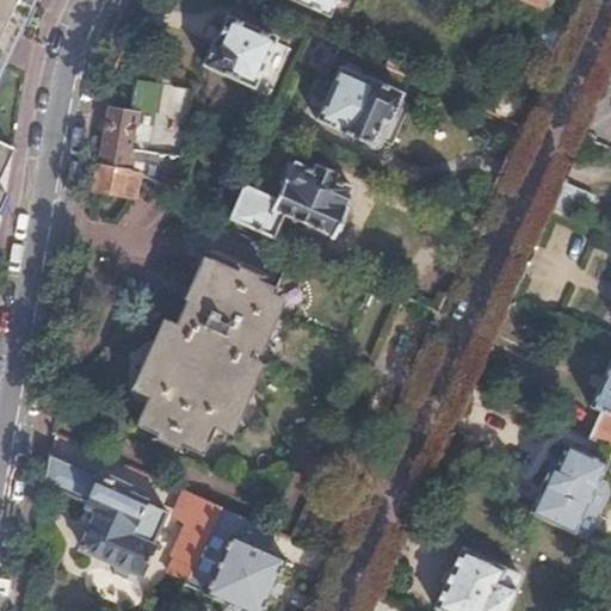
[(31,8),(35,0),(0,0),(0,62),(4,65),(8,54),(31,8)]
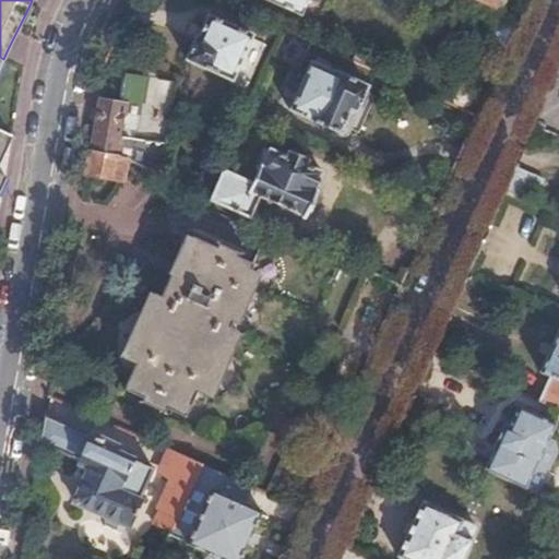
[(272,0),(301,14),(308,0),(272,0)]
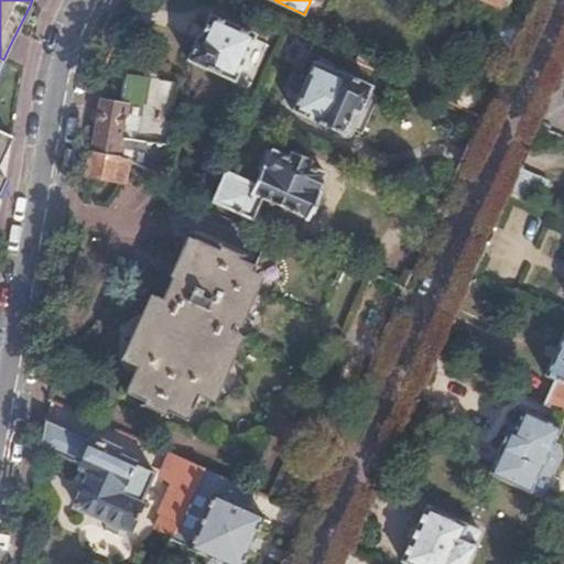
[(235,79),(256,35),(212,13),(201,36),(197,34),(187,58),(235,79)]
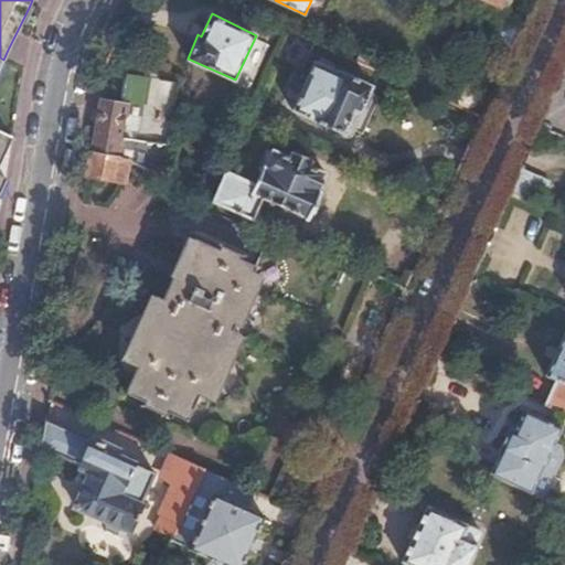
[(0,189),(6,178),(0,174),(0,161),(11,138),(0,131),(0,67),(3,60),(0,57),(0,189)]
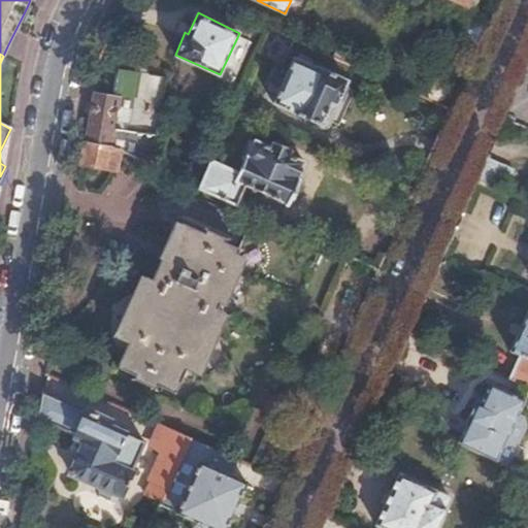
[(297,59),(275,103),(299,116),(322,125),(333,102),(337,103),(349,80),(320,67),(319,68),(297,59)]
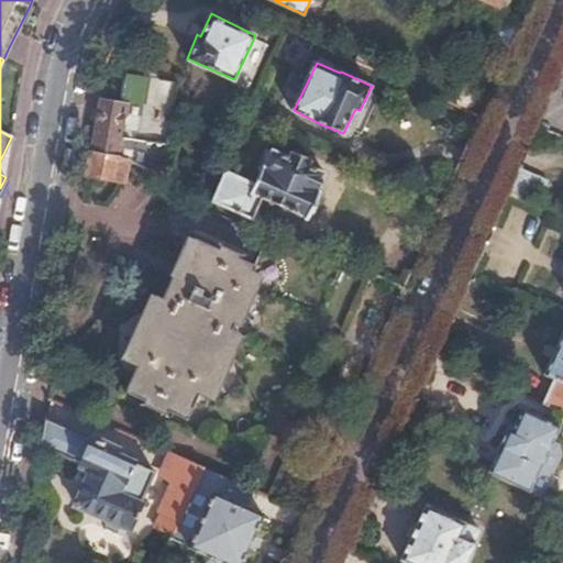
[(120,101),(100,97),(90,154),(129,162),(131,163),(159,175),(175,86),(161,84),(125,77),(120,101)]
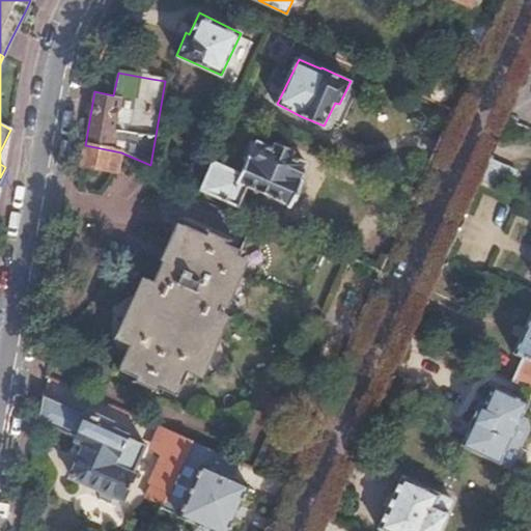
[(235,106),(239,99),(231,95),(228,103),(235,106)]
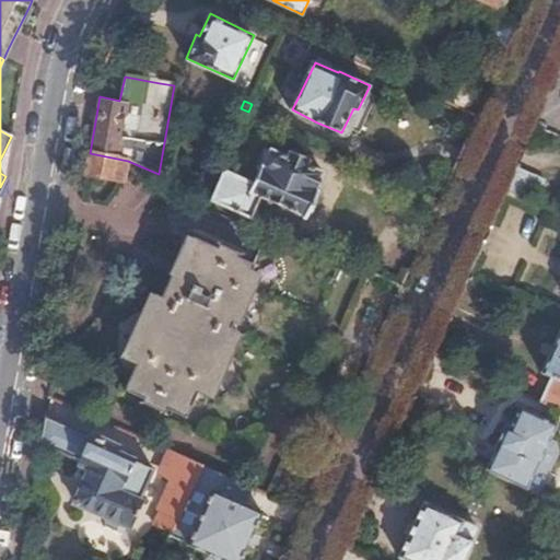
[(248,112),(257,116),(260,107),(252,104),(248,112)]
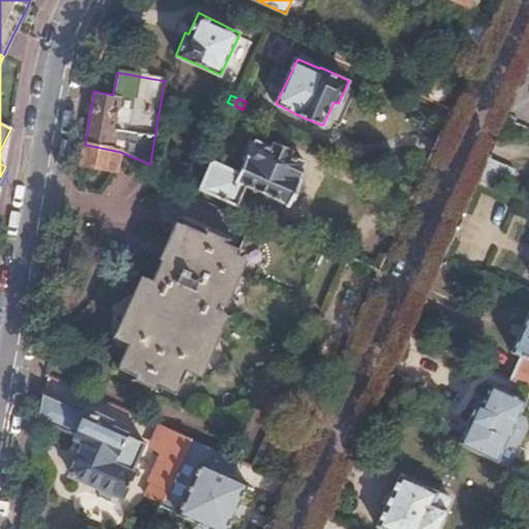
[(240,116),(243,110),(235,105),(231,113),(240,116)]
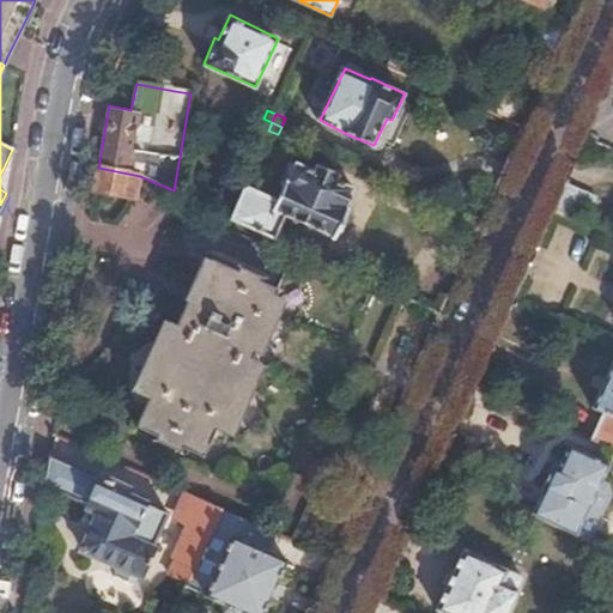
[(230,216),(274,235),(285,212),(333,234),(347,207),(345,206),(354,186),(337,176),(332,167),(322,162),(315,163),(313,167),(298,161),(290,180),(286,180),(278,198),(246,182),(230,216)]
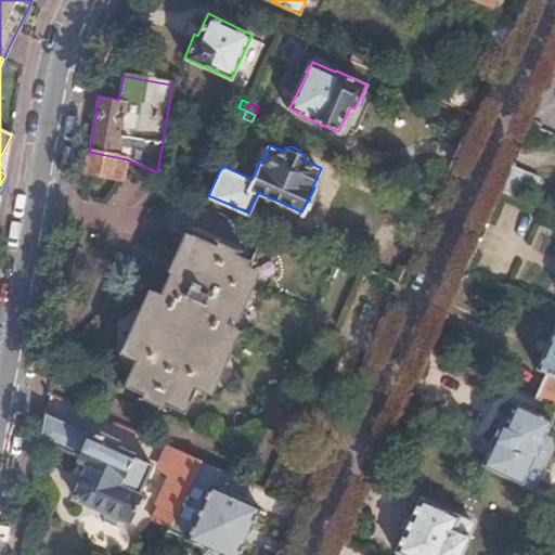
[(127,159),(89,152),(86,173),(121,181),(127,159)]
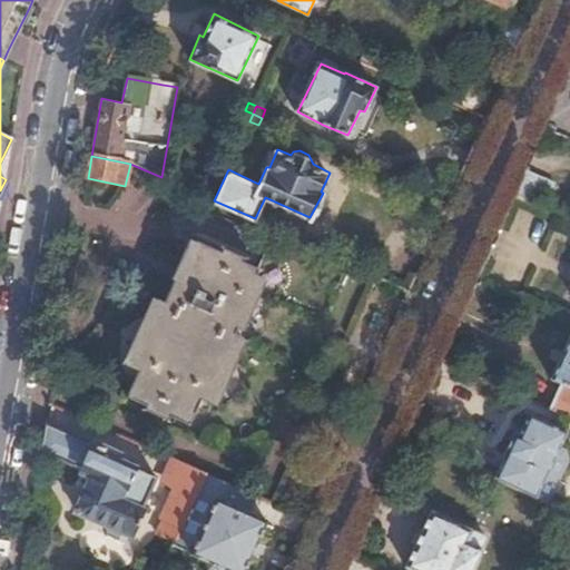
[(524,170),(512,196),(531,205),(542,178),(524,170)]
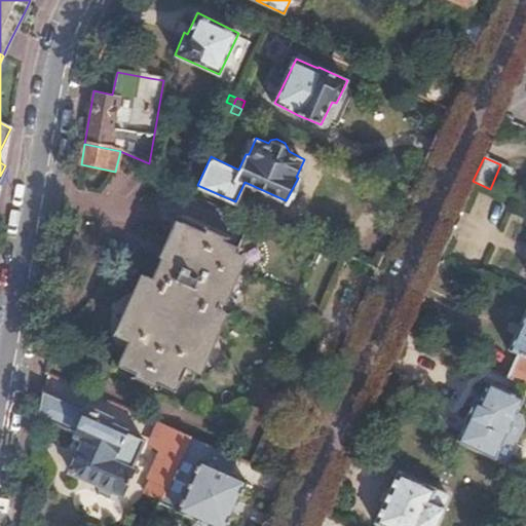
[(232,251),(174,224),(148,282),(143,279),(125,316),(136,321),(115,369),(134,377),(133,381),(153,389),(154,386),(172,392),(192,347),(203,351),(220,313),(213,309),(221,290),(216,287),(232,251)]
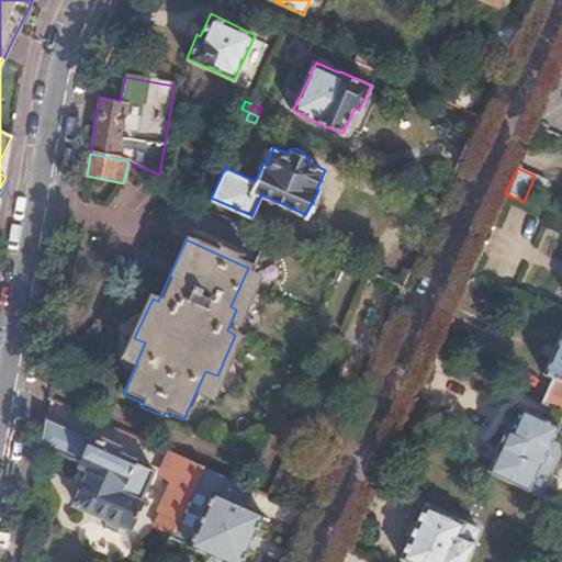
[(561,414),(561,332),(561,333),(541,374),(552,379),(540,404),(561,414)]
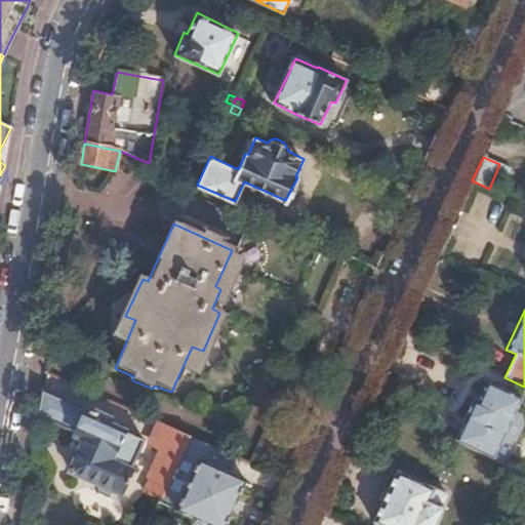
[(472,399),(463,418),(501,436),(520,398),(486,381),(477,401),(472,399)]
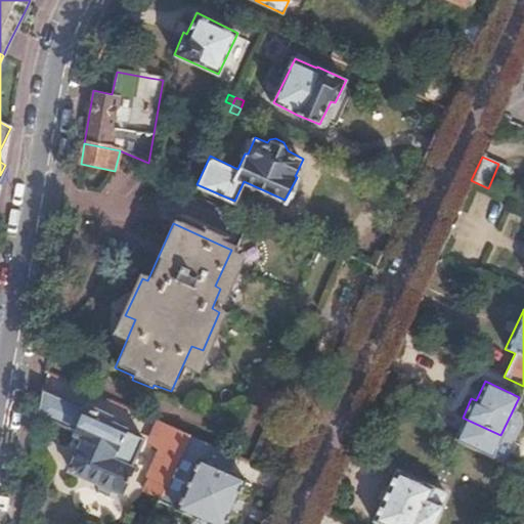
[(86,408),(42,389),(42,390),(38,415),(76,432),(75,434),(85,438),(71,471),(96,482),(96,484),(96,490),(108,496),(117,491),(122,493),(136,462),(133,460),(143,435),(111,419),(108,418),(87,407),(86,408)]
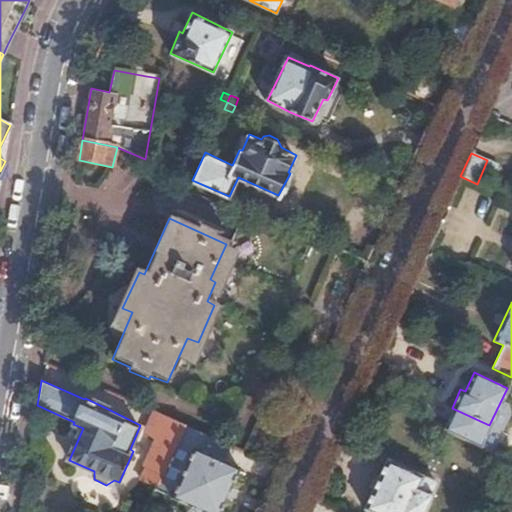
[(183,424),(164,416),(162,420),(160,418),(153,434),(155,434),(154,438),(156,439),(147,460),(150,461),(142,478),(156,485),(173,446),(183,424)]
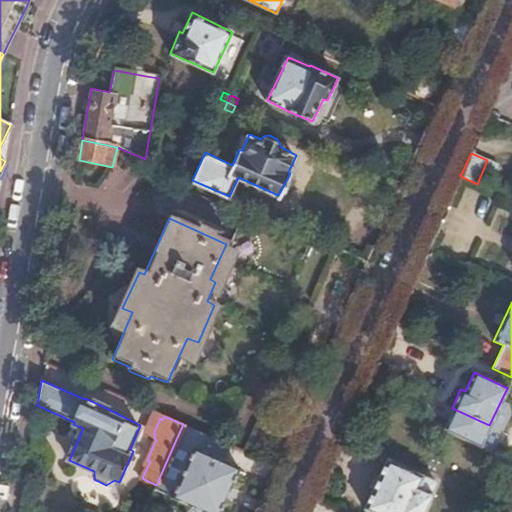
[(211,456),(218,440),(183,424),(173,446),(190,454),(193,448),(211,456)]
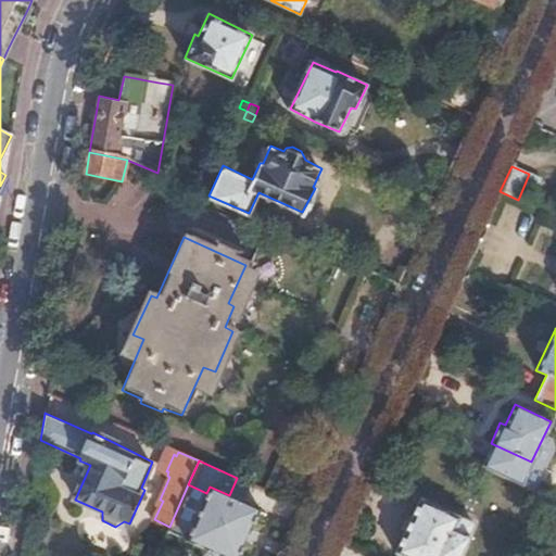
[(188,484),(169,527),(167,533),(185,540),(206,493),(188,484)]
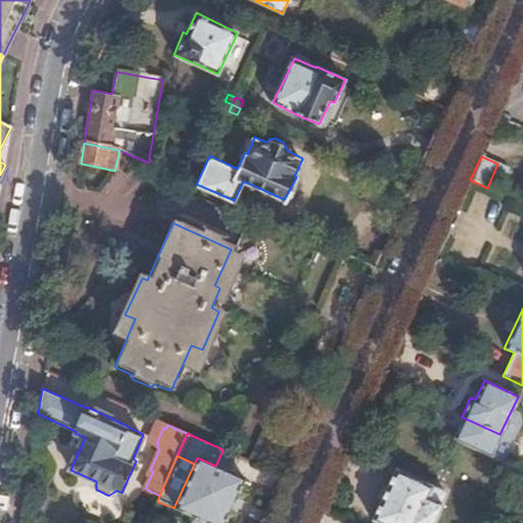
[(223,522),(243,478),(216,466),(197,458),(194,464),(174,508),(206,522),(223,522)]
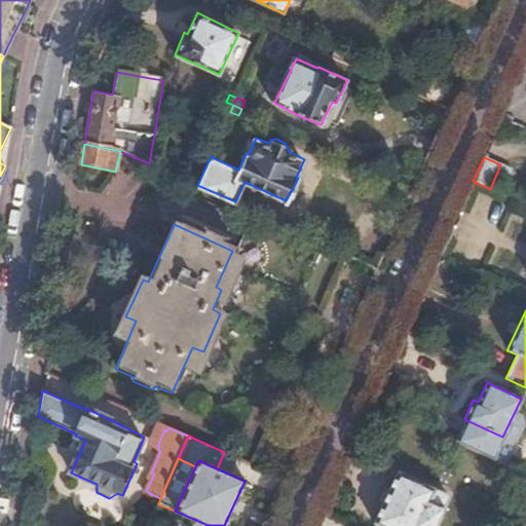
[(379,525),(433,525),(447,495),(396,473),(373,523),(379,525)]
